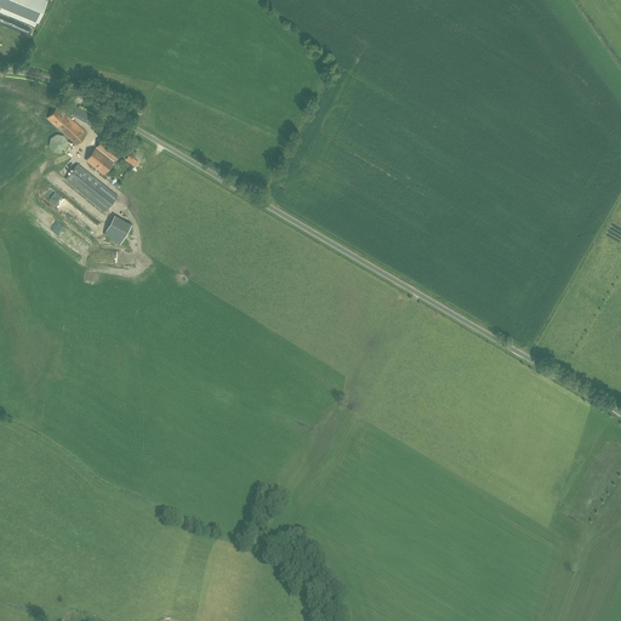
[(0,0),(0,5),(38,22),(46,0),(0,0)]
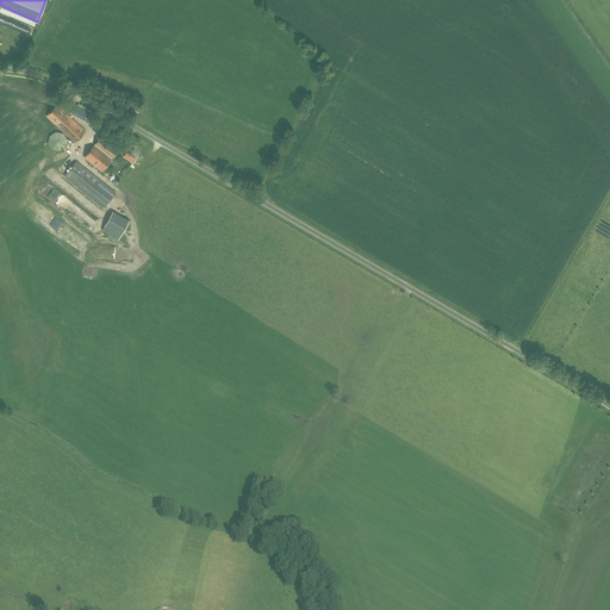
[(138,112),(143,106),(137,103),(134,109),(138,112)]
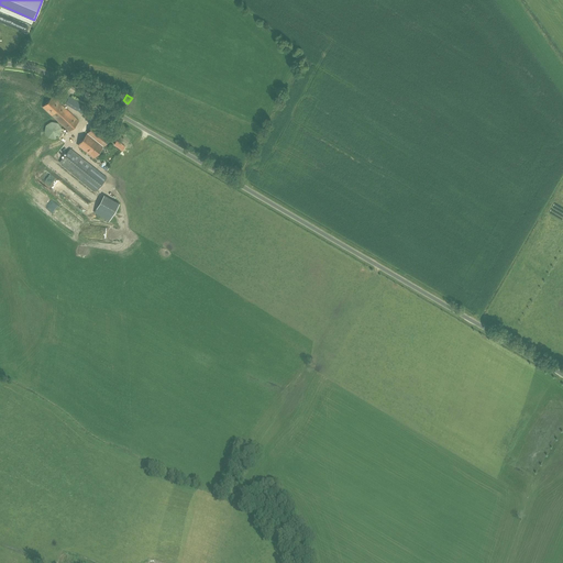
[(42,107),(52,116),(69,132),(79,121),(62,105),(52,96),(42,107)]
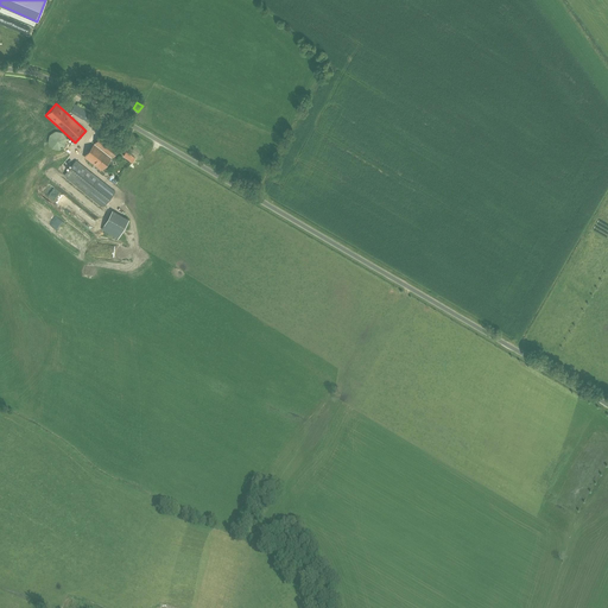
[(95,116),(75,105),(70,112),(92,124),(95,116)]
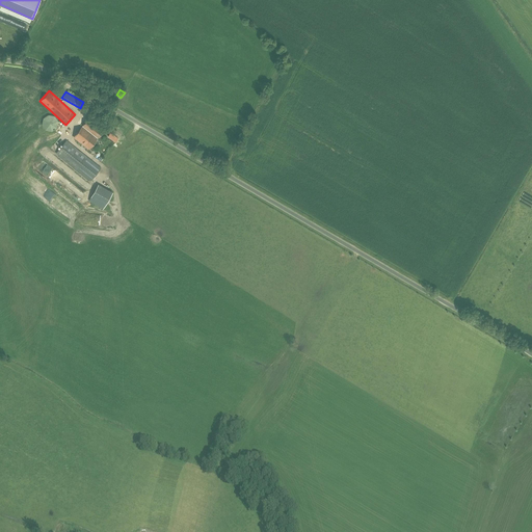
[(43,122),(43,123),(43,124),(43,125),(44,126),(44,127),(45,128),(46,129),(47,129),(48,130),(49,130),(50,130),(51,130),(52,130),(53,130),(53,129),(54,129),(55,128),(56,127),(57,126),(57,125),(57,124),(57,123),(57,122),(57,121),(57,120),(56,118),(55,117),(54,116),(53,115),(52,115),(51,115),(50,115),(49,115),(48,115),(47,115),(46,116),(45,117),(44,118),(44,120),(43,121),(43,122)]
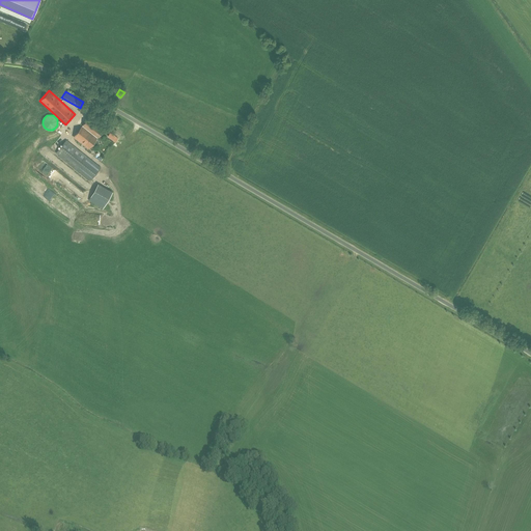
[(88,118),(74,137),(81,143),(88,149),(104,130),(95,123),(88,118)]
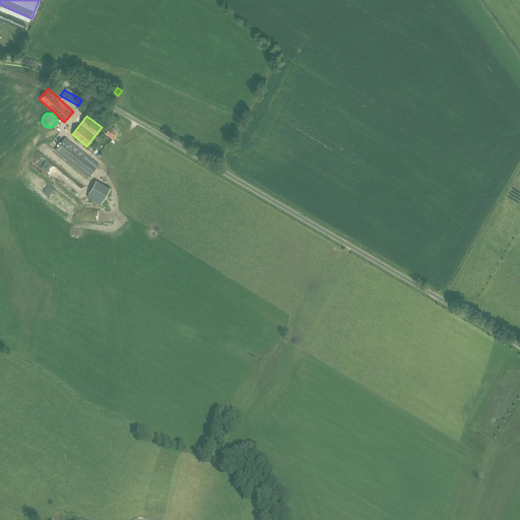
[(55,150),(58,151),(88,177),(99,164),(66,137),(55,150)]
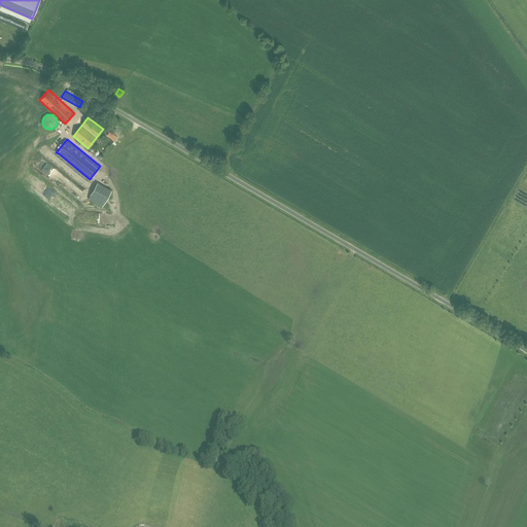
[(102,207),(112,190),(98,182),(88,199),(102,207)]
